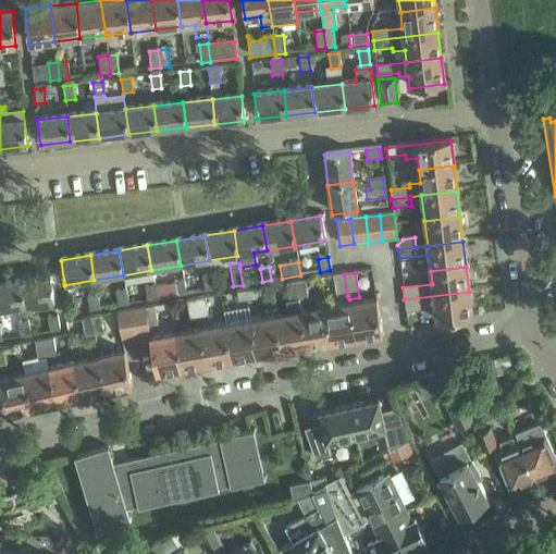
[(344,274),(333,277),(336,297),(347,296),(344,274)]
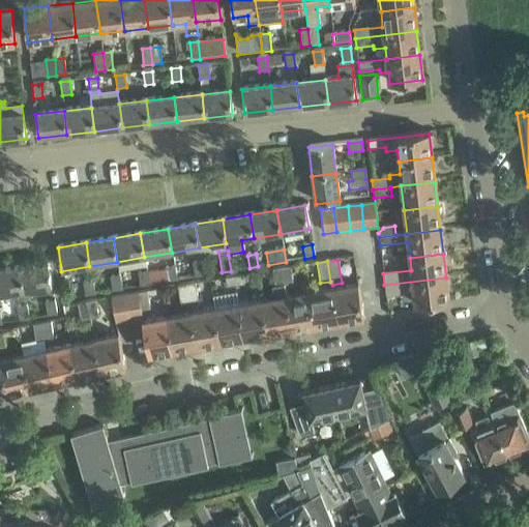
[(20,268),(24,292),(52,287),(48,263),(20,268)]
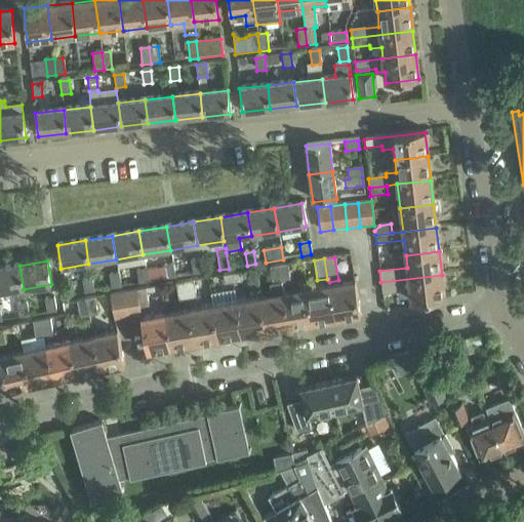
[(202,273),(200,261),(191,263),(193,275),(202,273)]
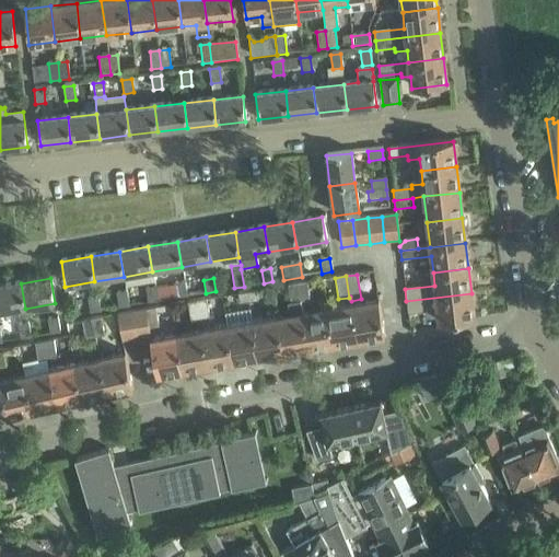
[(0,312),(25,309),(21,283),(0,287),(0,312)]
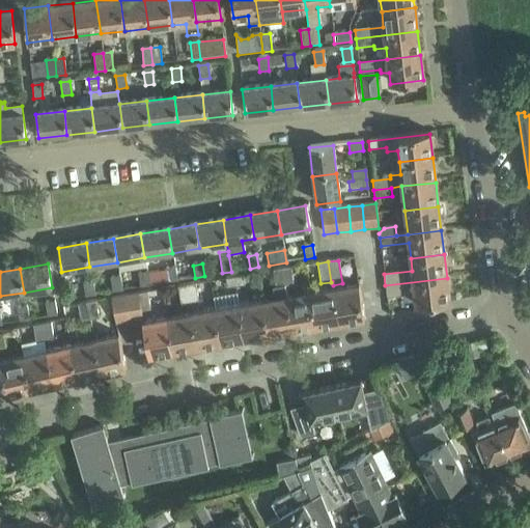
[(176,281),(174,269),(165,270),(167,282),(176,281)]
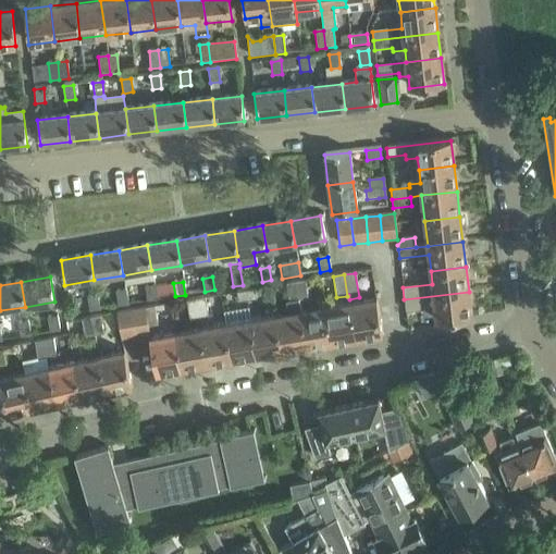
[(295,283),(298,302),(308,299),(305,282),(295,283)]
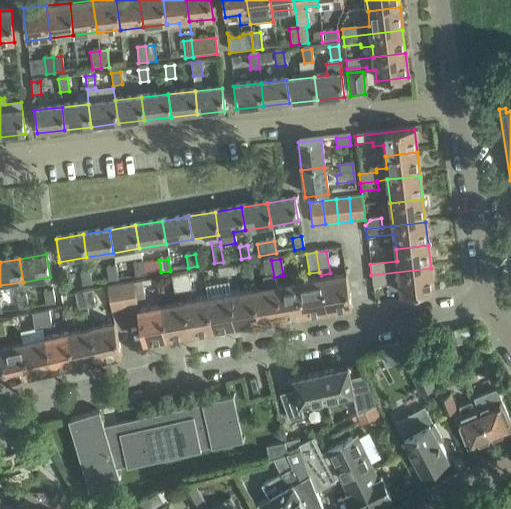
[(264,290),(253,291),(259,324),(282,320),(276,288),(274,277),(271,260),(263,262),(264,270),(266,278),(262,278),(264,290)]
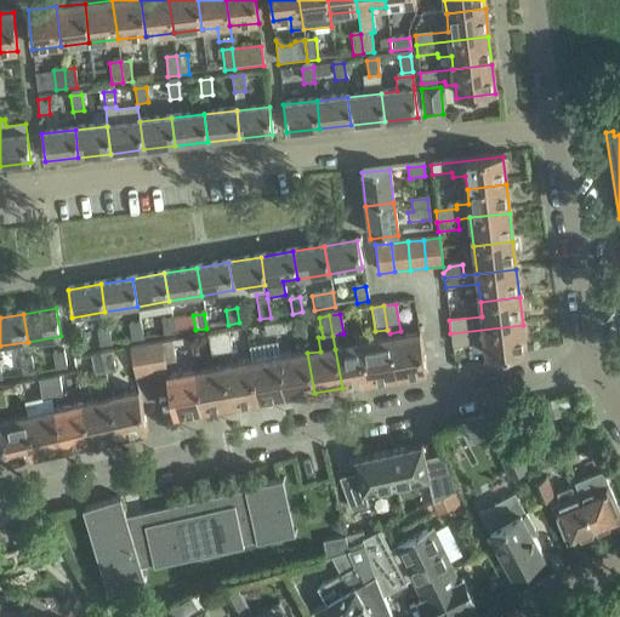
[(175,333),(172,319),(161,321),(164,336),(175,333)]
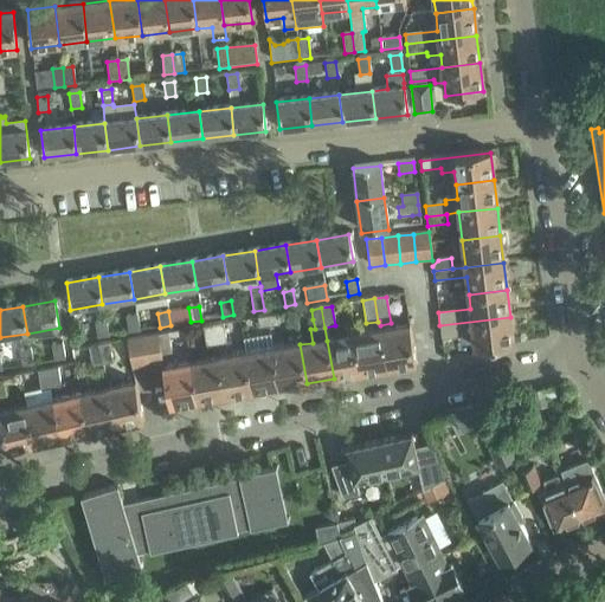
[(277,316),(266,317),(269,328),(278,327),(277,316)]
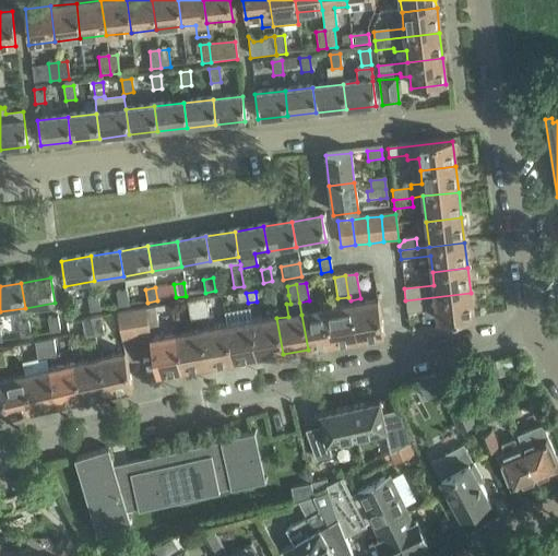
[(128,306),(126,293),(116,294),(118,307),(128,306)]
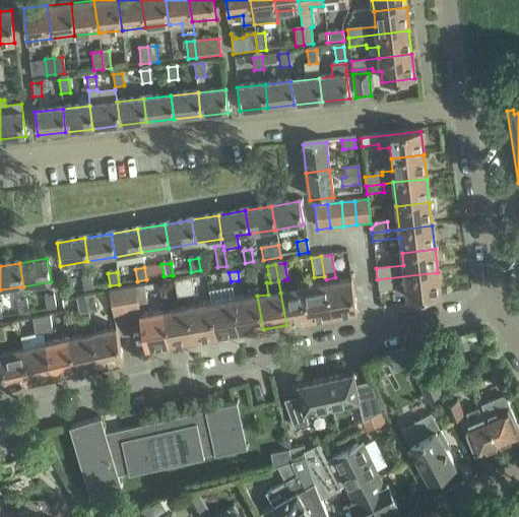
[(221,283),(231,281),(229,272),(220,273),(221,283)]
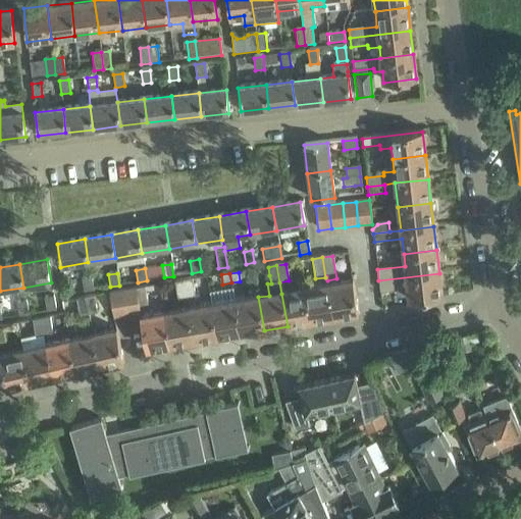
[(441,298),(439,273),(378,280),(380,294),(408,290),(409,302),(441,298)]
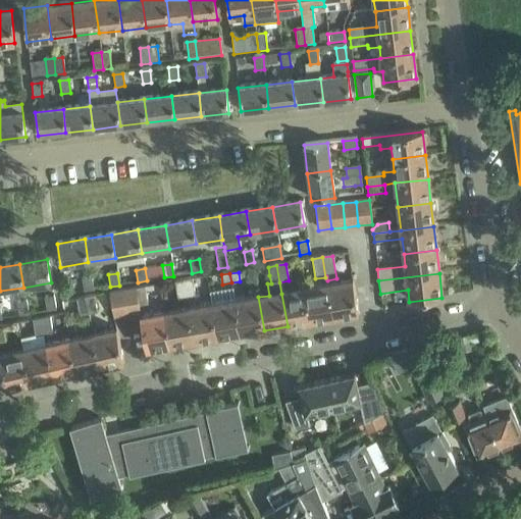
[(93,290),(91,277),(82,279),(84,292),(93,290)]
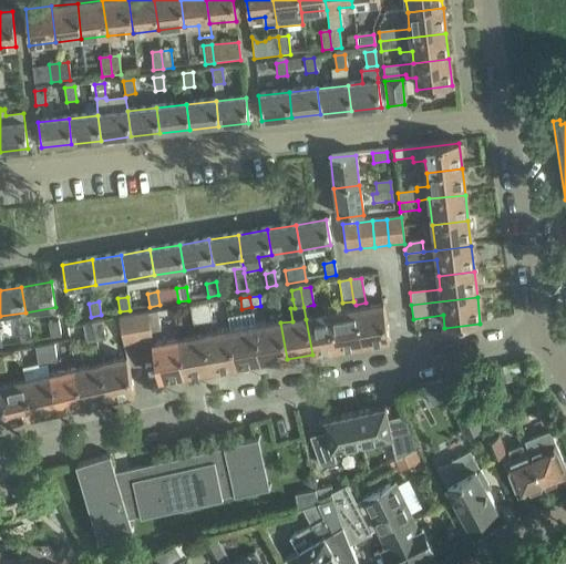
[(208,304),(198,306),(202,324),(212,322),(208,304)]
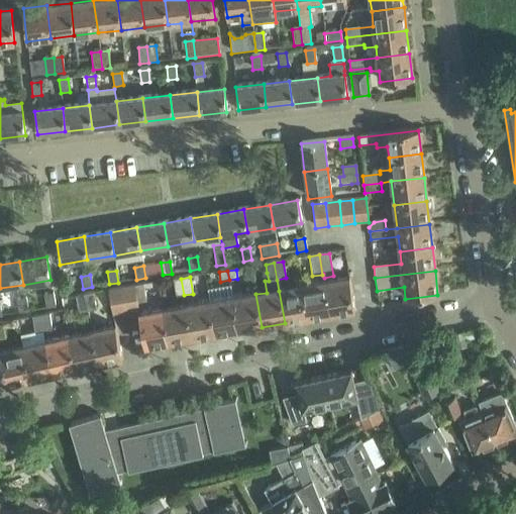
[(181,279),(173,280),(176,297),(184,295),(181,279)]
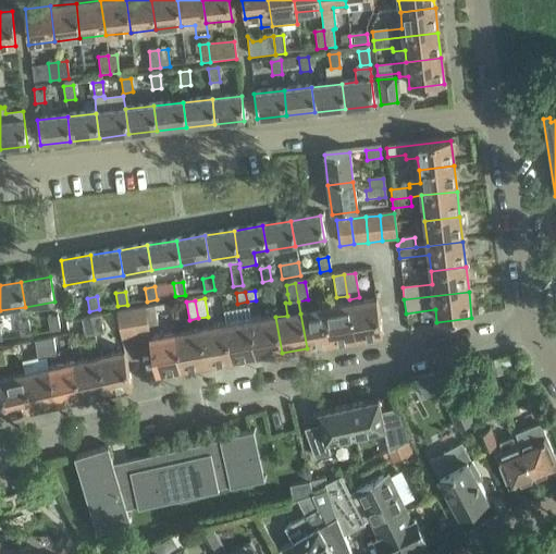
[(350,305),(357,340),(382,335),(377,300),(350,305)]
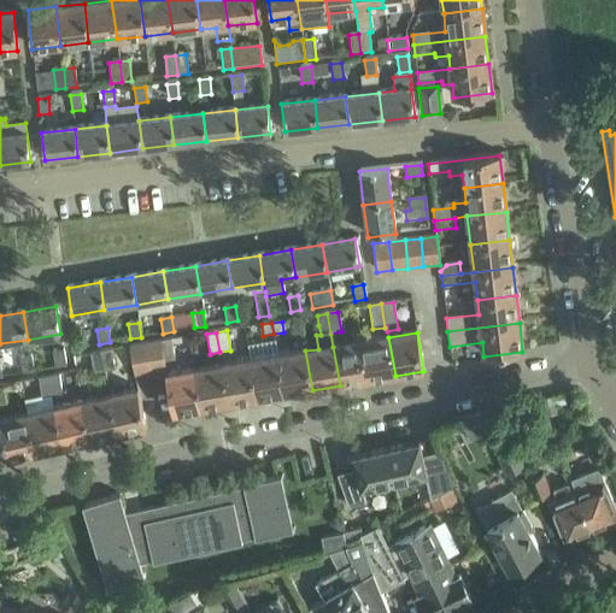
[(388,337),(361,342),(368,381),(396,376),(388,337)]
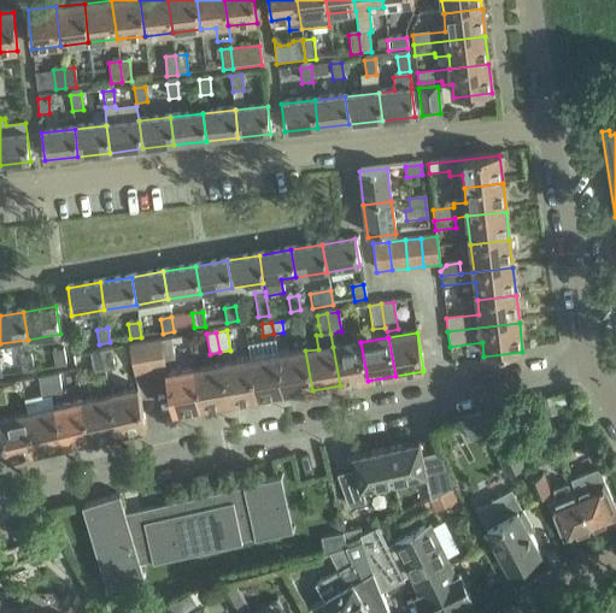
[(170,341),(160,342),(164,363),(174,360),(170,341)]
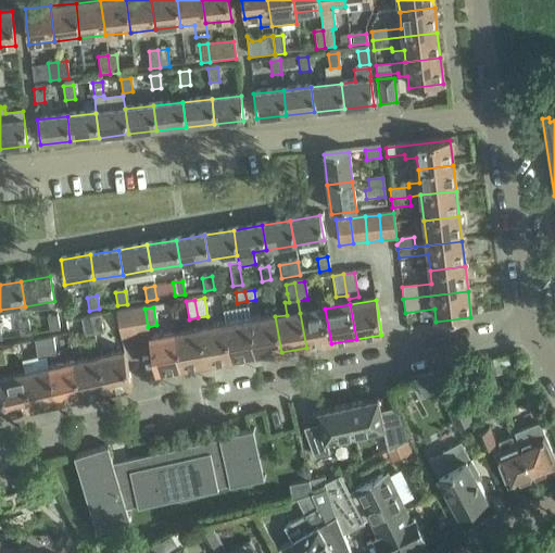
[(144,309),(130,311),(136,337),(149,334),(148,327),(144,309)]
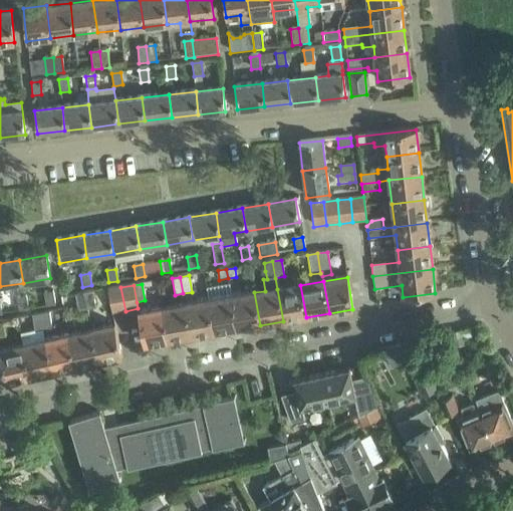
[(283,321),(306,317),(300,285),(277,289),(283,321)]
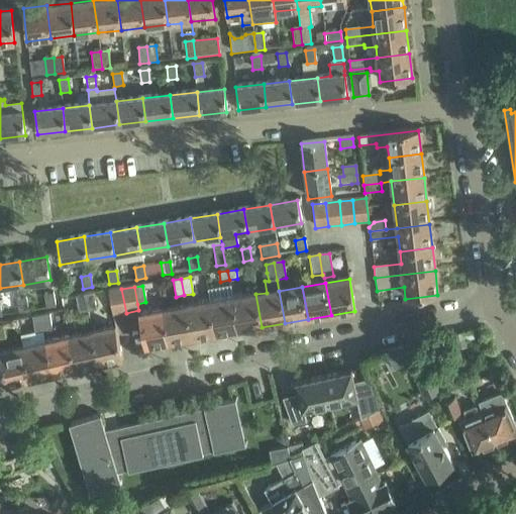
[(112,315),(126,313),(121,289),(108,292),(112,315)]
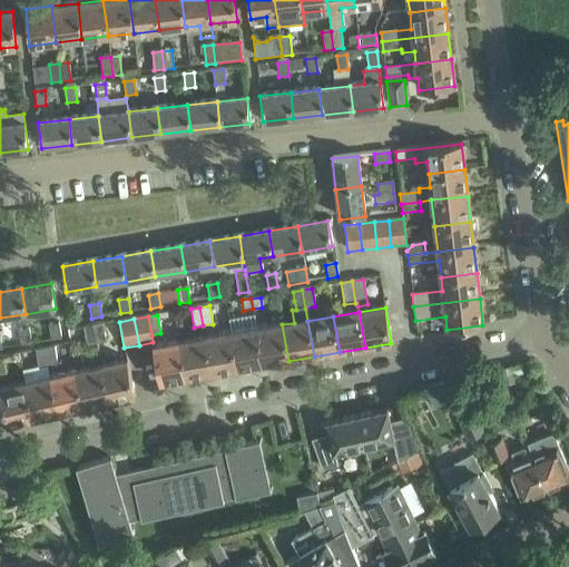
[(102,324),(92,326),(96,344),(106,343),(102,324)]
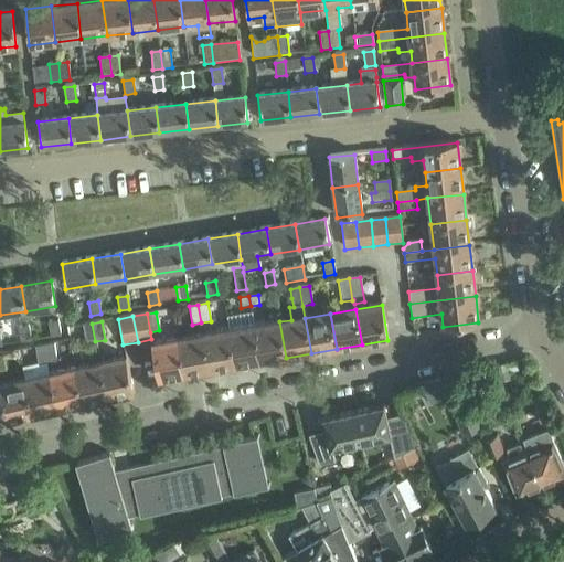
[(279,321),(254,326),(261,362),(286,358),(279,321)]
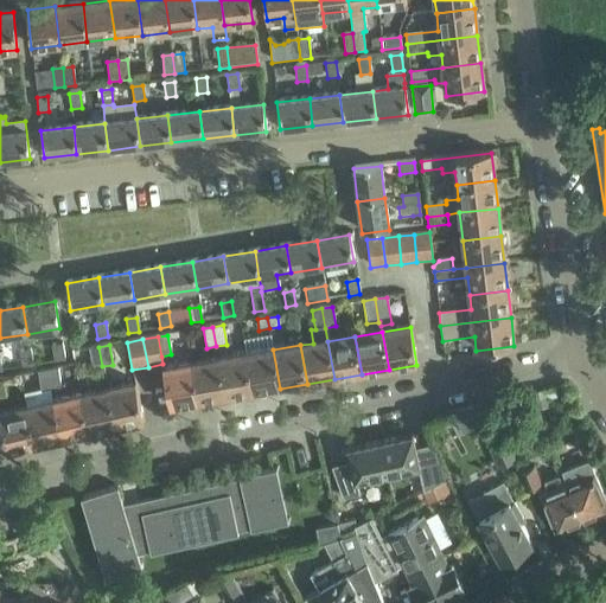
[(65,361),(62,346),(52,348),(55,363),(65,361)]
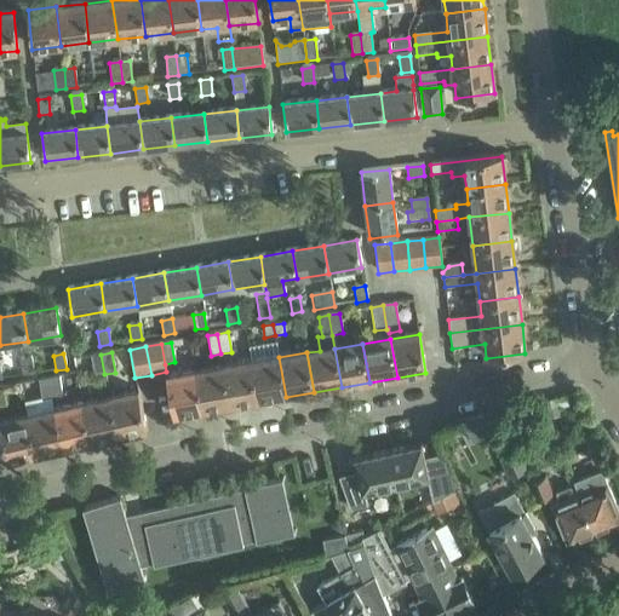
[(101,355),(91,356),(95,376),(104,374),(101,355)]
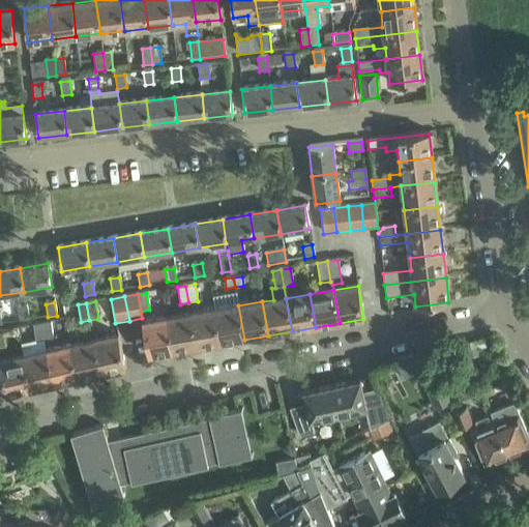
[(238,305),(214,310),(221,343),(244,340),(238,305)]
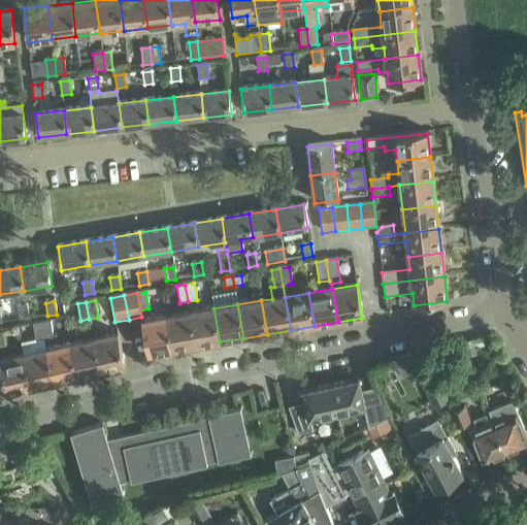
[(28,319),(26,306),(18,307),(20,321),(28,319)]
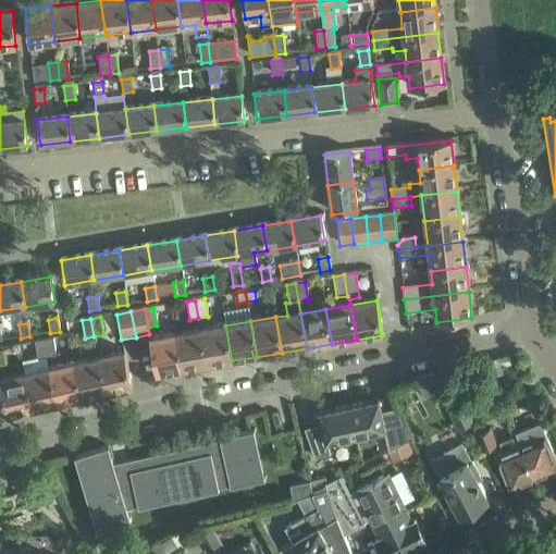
[(225,325),(200,330),(207,365),(232,360),(225,325)]
